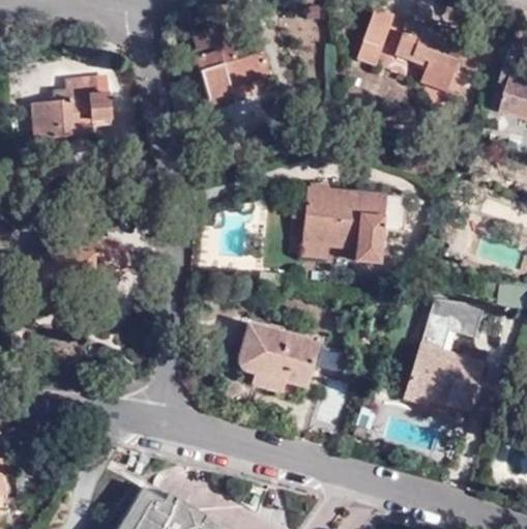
[(380,51),(390,18),(373,11),(361,45),(367,47),(380,51)]
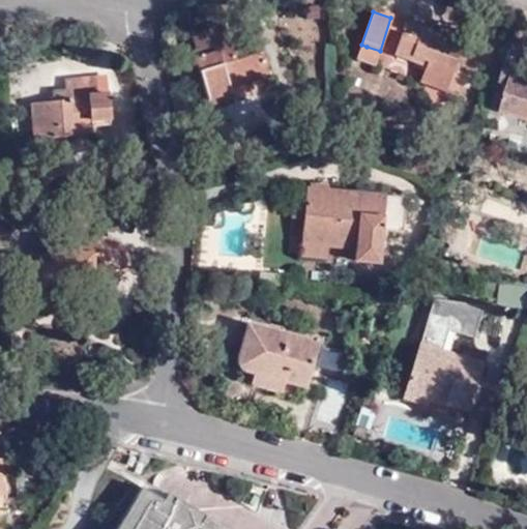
[(189,43),(226,32),(222,19),(185,30),(189,43)]
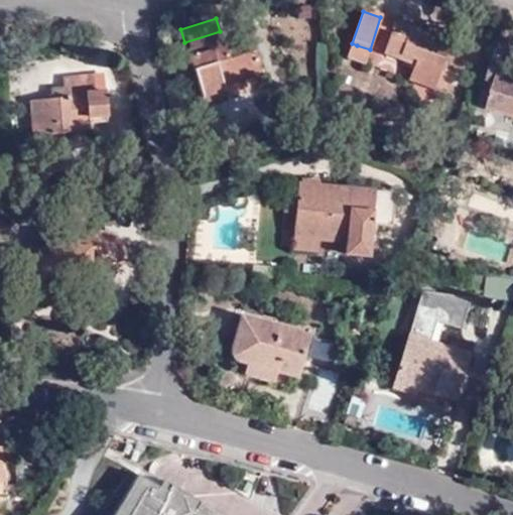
[(428,25),(426,33),(395,22),(384,54),(414,66),(412,71),(436,80),(449,46),(443,44),(447,32),(428,25)]
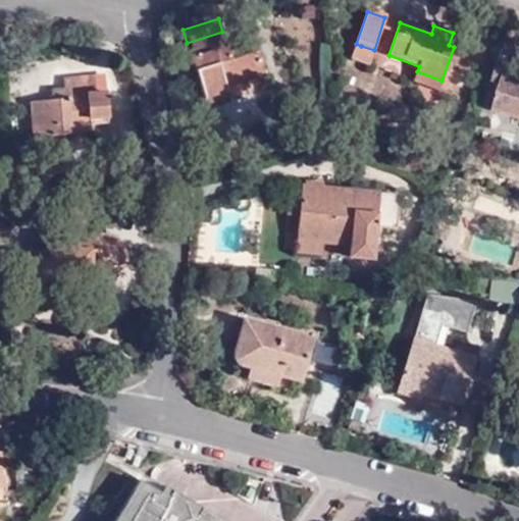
[(250,38),(225,45),(222,32),(187,43),(190,52),(185,53),(199,100),(223,93),(220,83),(258,72),(250,38)]
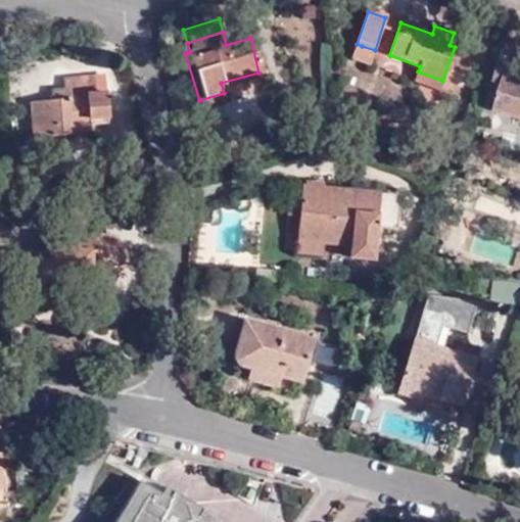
[(504,85),(499,109),(519,114),(519,70),(499,65),(494,82),(504,85)]
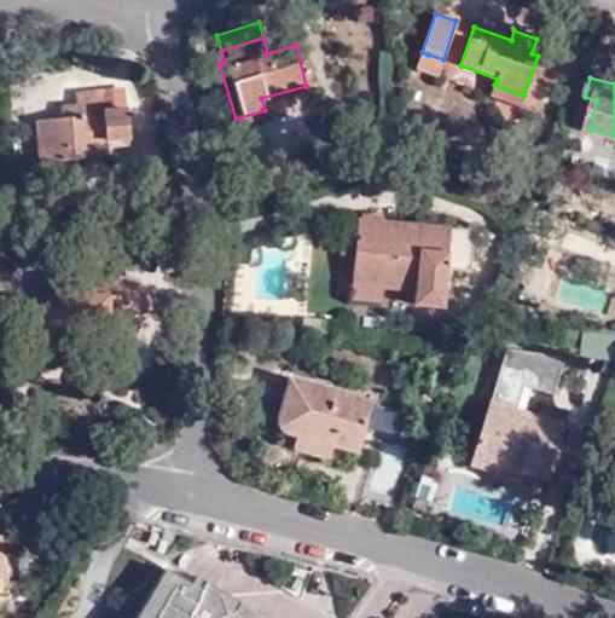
[(35,163),(80,159),(80,149),(109,144),(131,142),(126,102),(115,103),(112,81),(74,86),(75,99),(65,100),(68,119),(32,122),(35,163)]
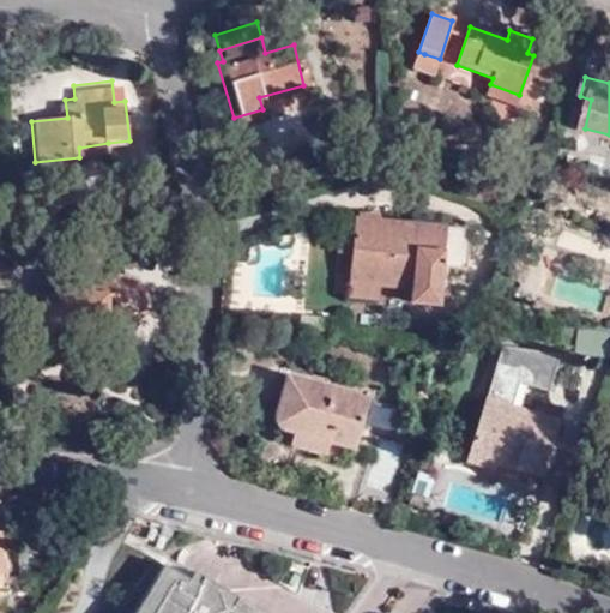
[(79,148),(79,157),(109,154),(108,143),(79,148)]
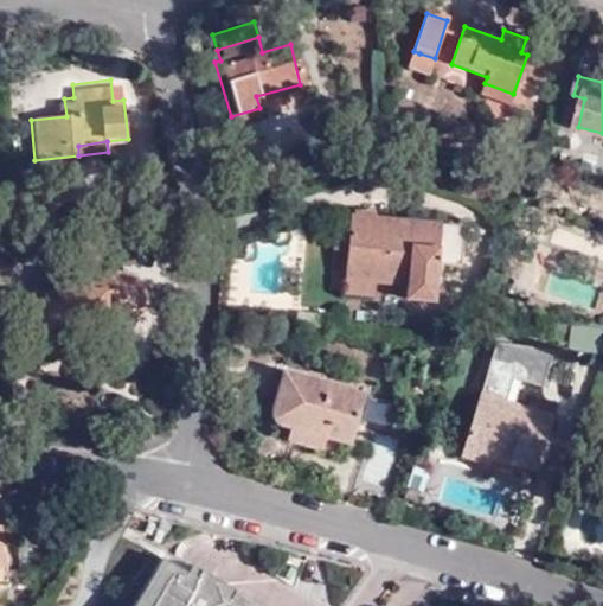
[(463,227),(347,217),(347,236),(346,249),(346,294),(376,297),(376,285),(409,286),(409,299),(435,300),(436,288),(438,288),(440,265),(461,267),(463,227)]
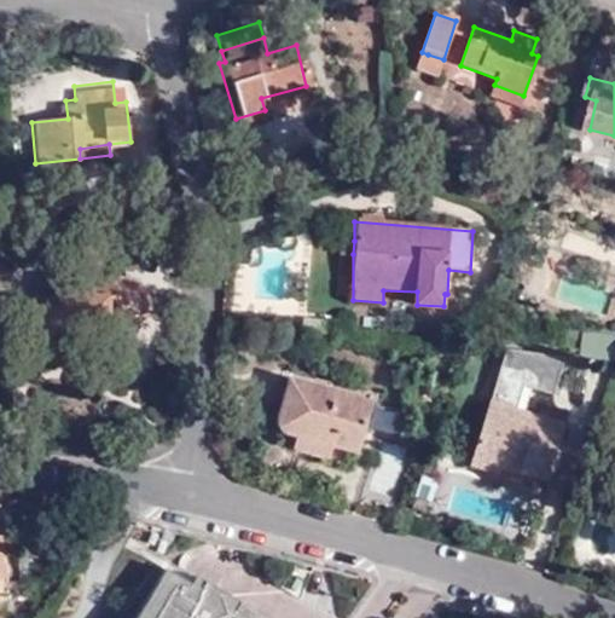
[(343,254),(353,254),(354,241),(344,241),(343,243),(343,254)]
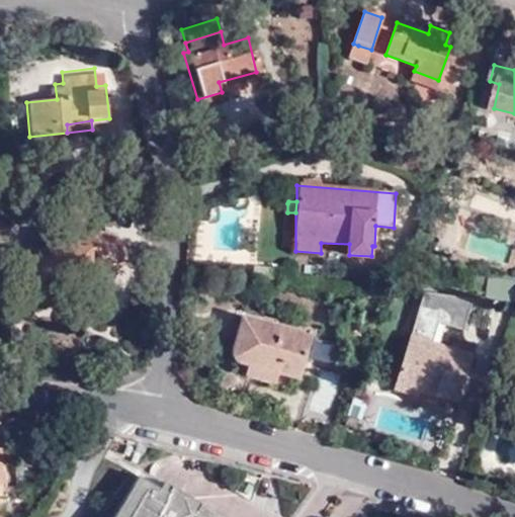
[(245,317),(310,339),(312,332),(248,310),(245,317)]
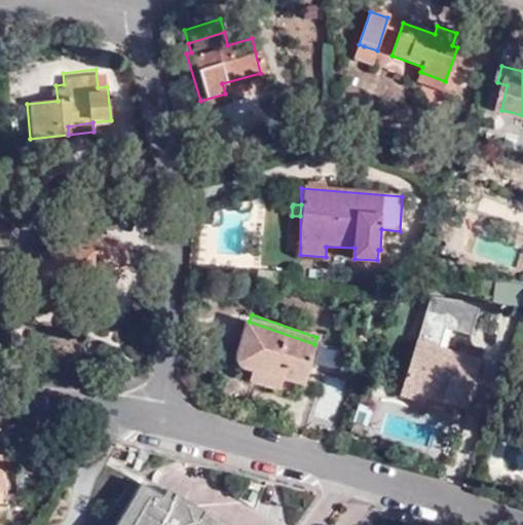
[(239,363),(241,367),(253,371),(282,380),(304,387),(316,345),(314,344),(249,322),(238,355),(238,359),(239,363)]
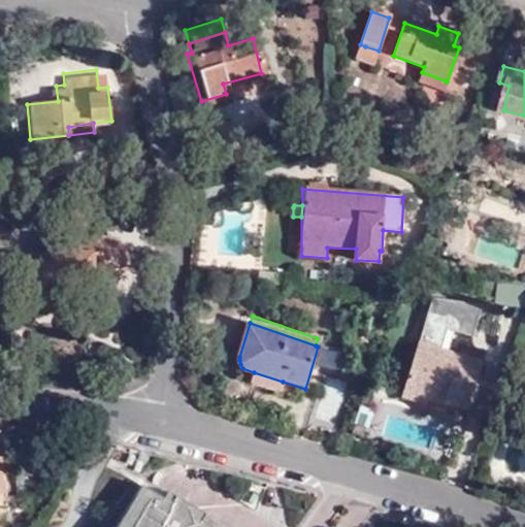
[(427,397),(471,409),(482,374),(477,373),(487,339),(456,330),(450,351),(419,341),(403,395),(426,401),(427,397)]
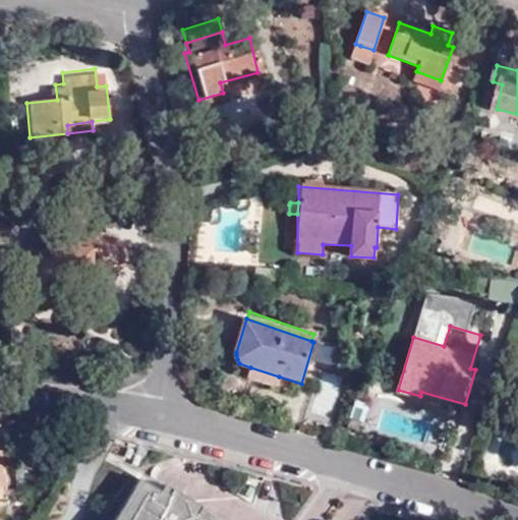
[(276,388),(279,377),(250,367),(246,378),(276,388)]
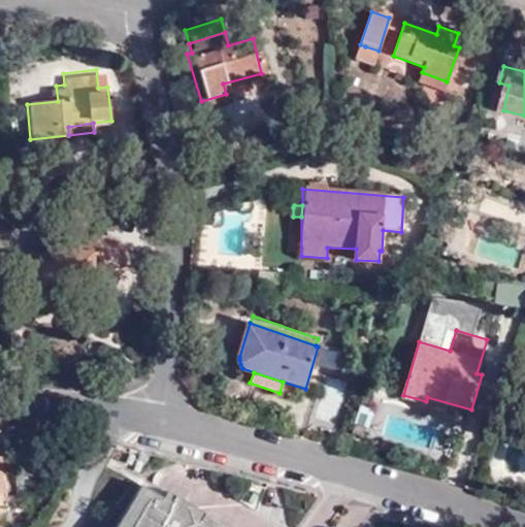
[(216,526),(199,516),(202,509),(165,487),(161,493),(141,481),(112,526),(216,526)]
